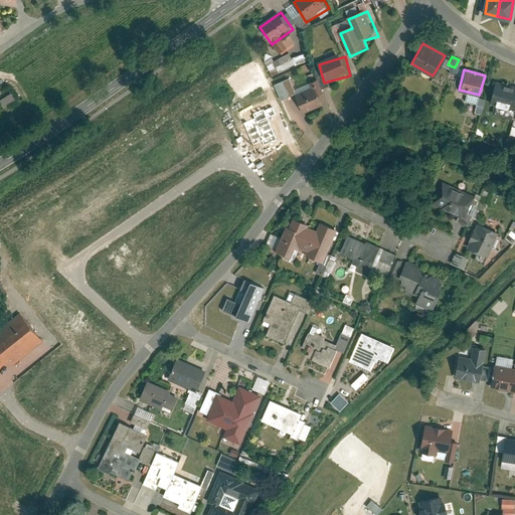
[(278,100),(288,96),(281,79),(272,83),(278,100)]
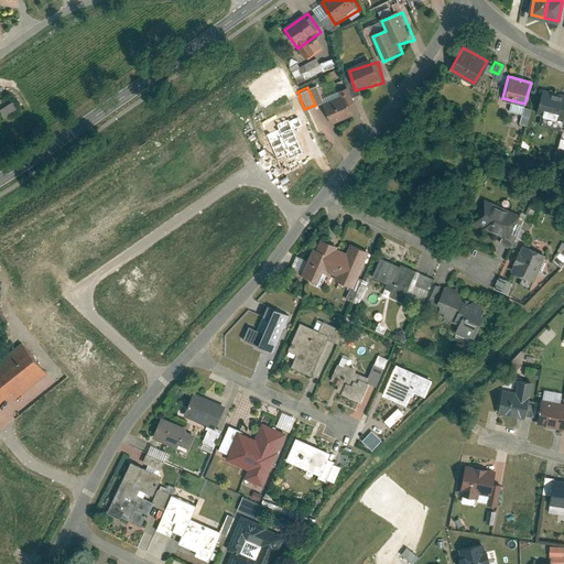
[(538,110),(563,119),(563,94),(544,88),(538,110)]
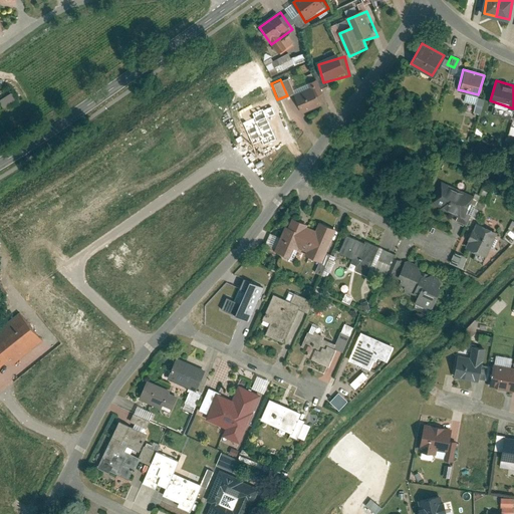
[(315,88),(294,96),(300,113),(322,106),(315,88)]
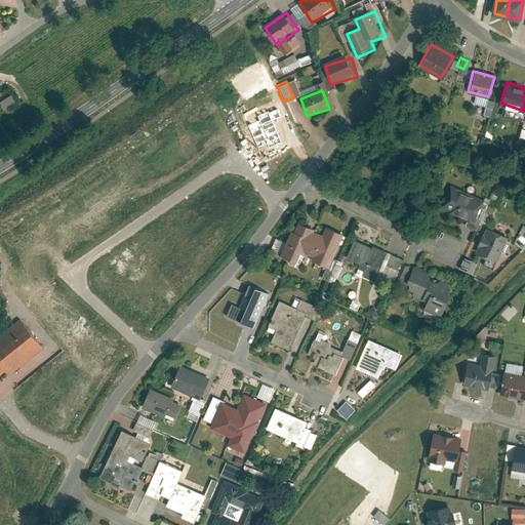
[(442,206),(475,221),(486,197),(453,182),(442,206)]
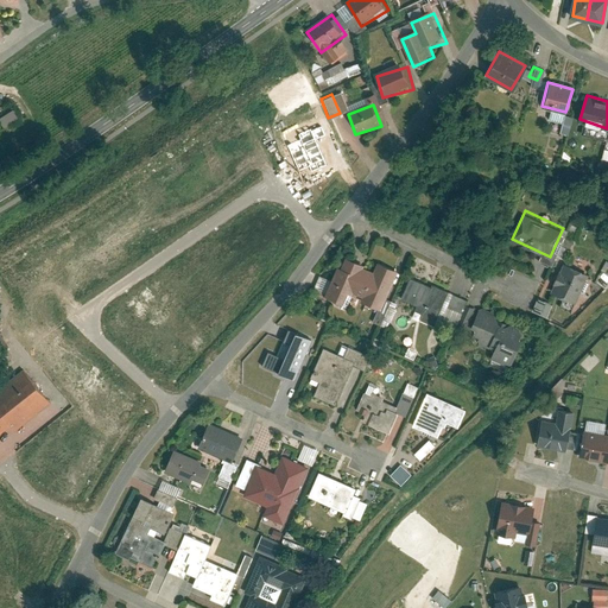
[(377,278),(361,272),(362,267),(342,259),(325,299),(347,308),(354,291),(368,297),(366,304),(375,308),(371,320),(381,324),(391,301),(385,298),(394,272),(381,266),(377,278)]
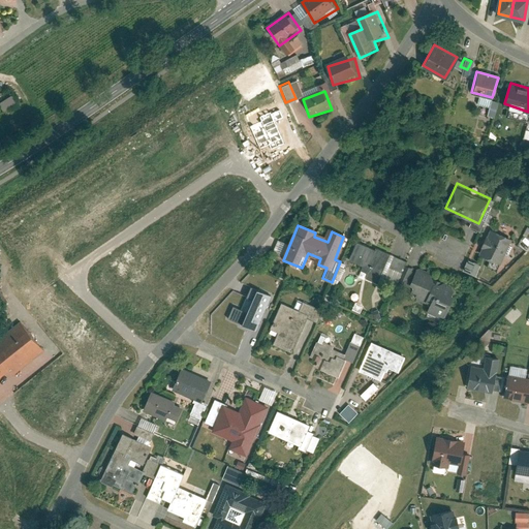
[(514,238),(491,228),(479,254),(502,263),(514,238)]
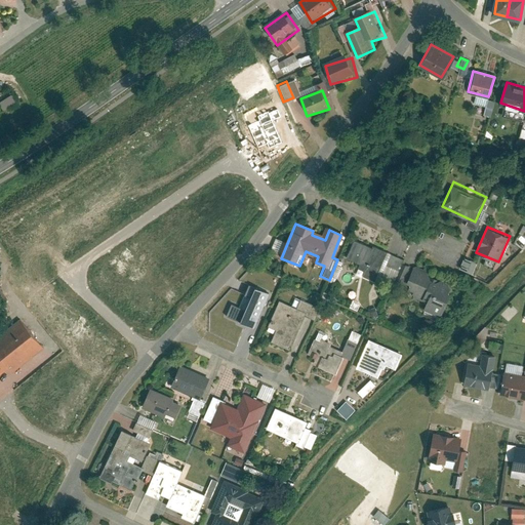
[(386,253),(356,240),(347,260),(365,269),(362,276),(372,281),(386,253)]
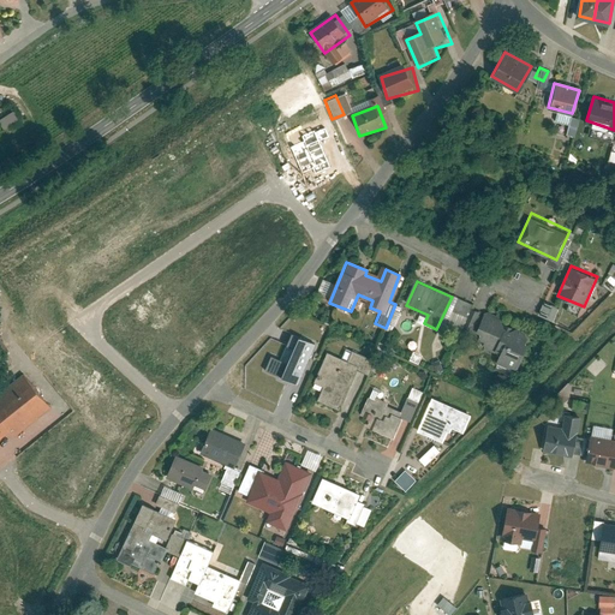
[(476,338),(505,350),(512,333),(515,324),(485,312),(476,338)]
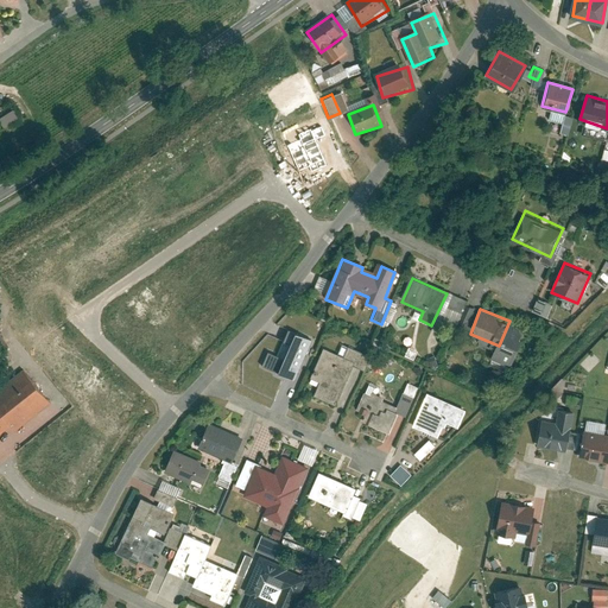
[(499,346),(493,362),(510,368),(523,336),(506,329),(499,346)]
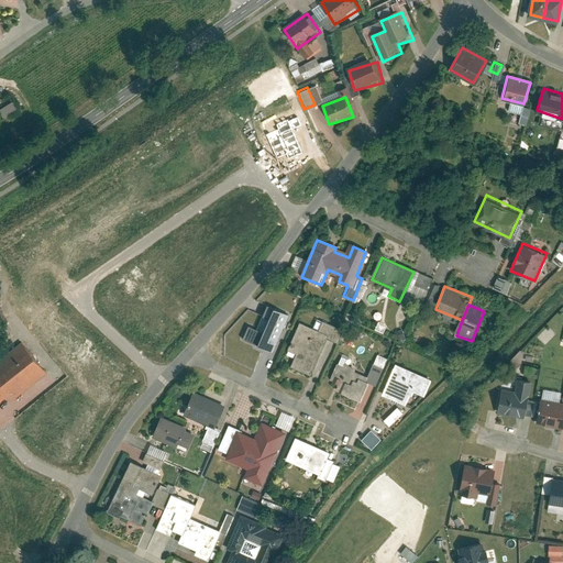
[(251,341),(250,344),(272,351),(284,313),(264,307),(256,330),(244,326),(241,338),(251,341)]
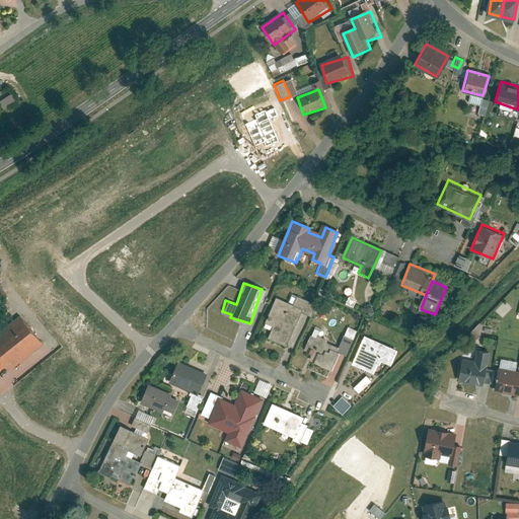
[(0,288),(0,308),(9,302),(0,288)]
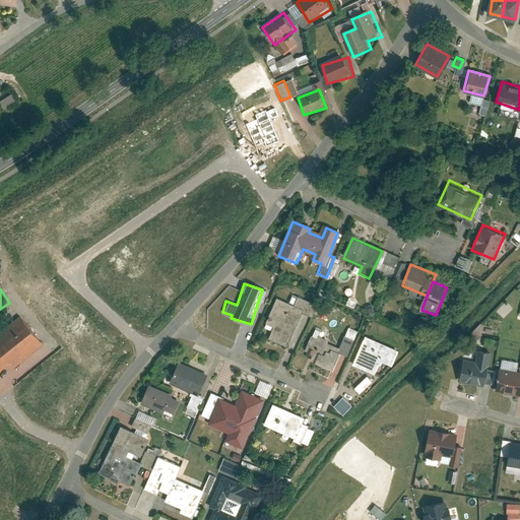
[(261,336),(289,347),(306,307),(277,296),(261,336)]
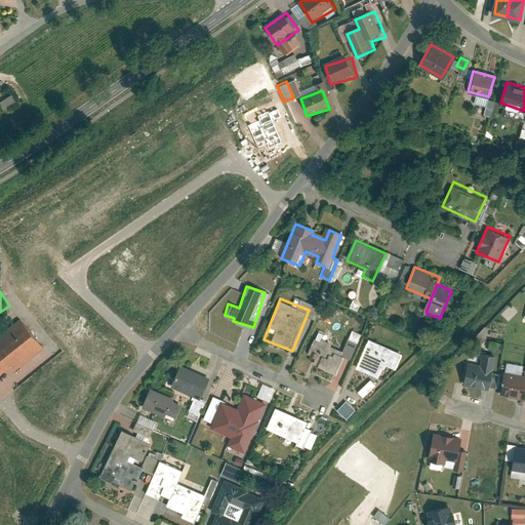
[(0,373),(7,367),(11,373),(43,348),(21,319),(0,335),(0,373)]
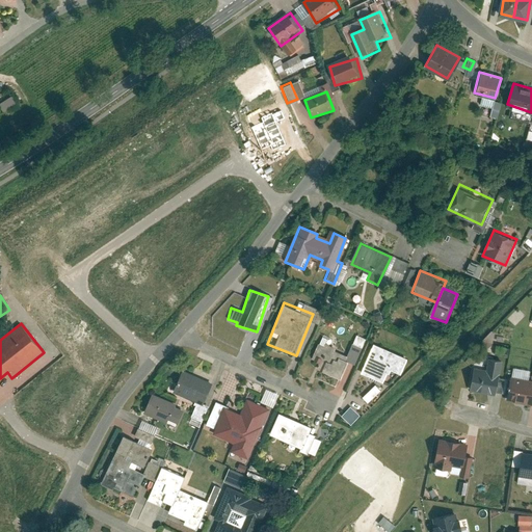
[(312,366),(341,377),(351,351),(322,339),(312,366)]
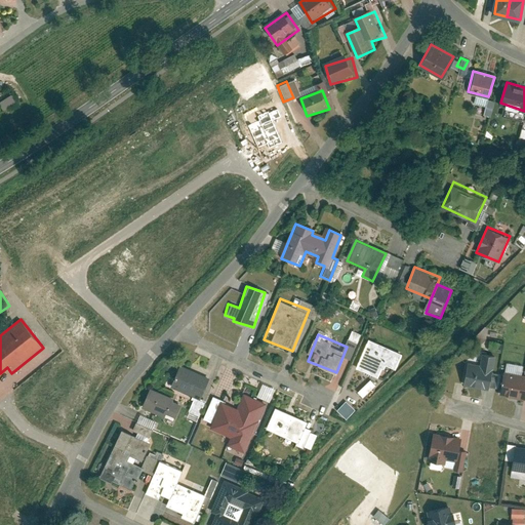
[(401,351),(371,338),(359,369),(378,377),(385,363),(395,367),(401,351)]
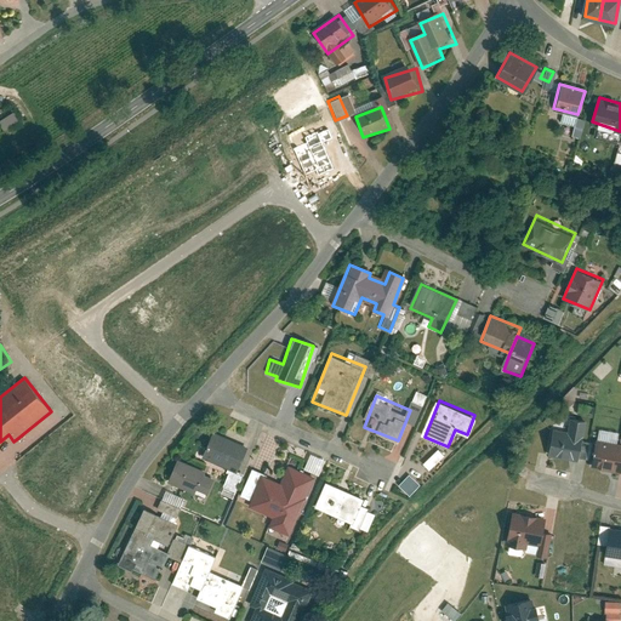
[(577,403),(575,412),(591,415),(593,406),(577,403)]
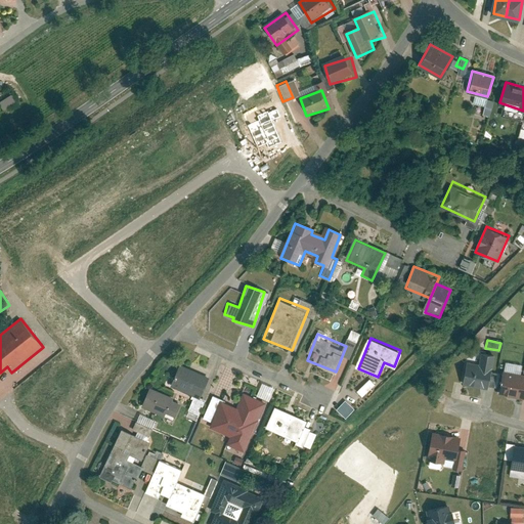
[(480,363),(468,360),(464,385),(489,390),(496,355),(482,352),(480,363)]
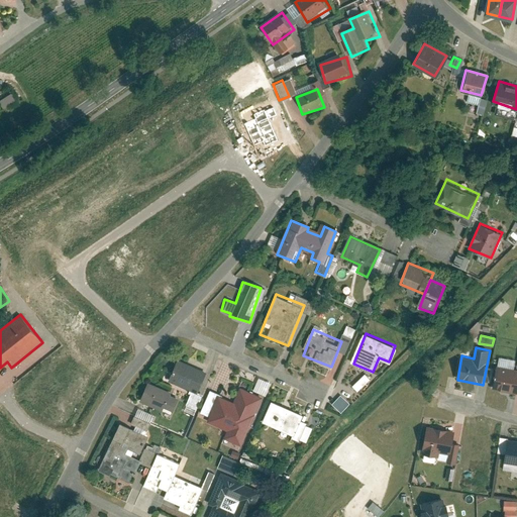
[(168,381),(198,393),(207,370),(177,357),(168,381)]
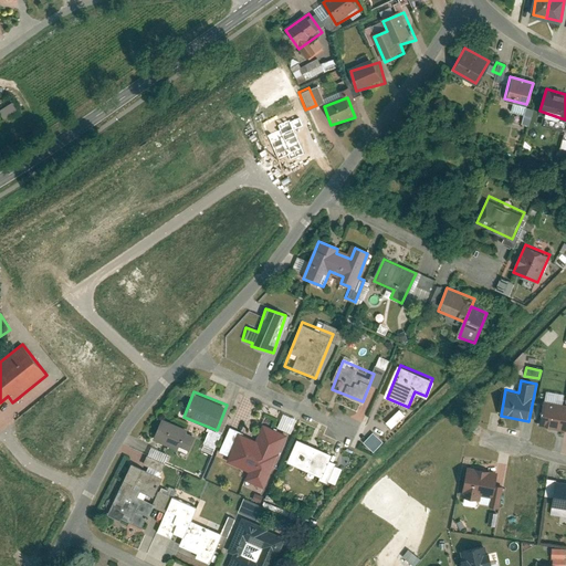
[(565,402),(544,399),(538,425),(565,429),(565,402)]
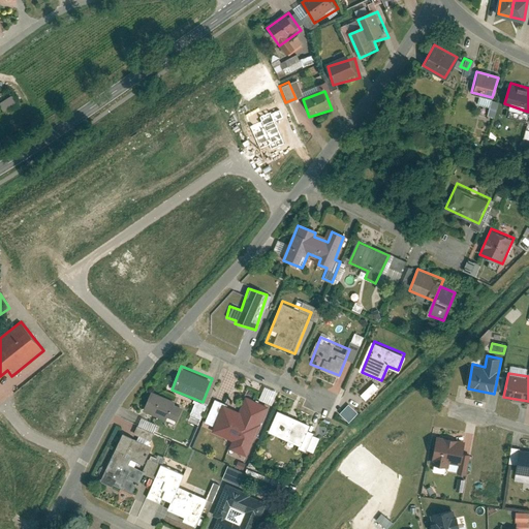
[(358,394),(363,400),(376,387),(370,382),(358,394)]
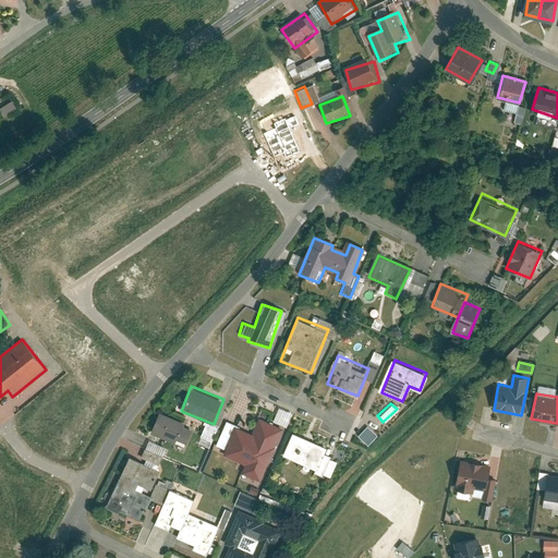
[(150,432),(184,445),(193,423),(159,410),(150,432)]
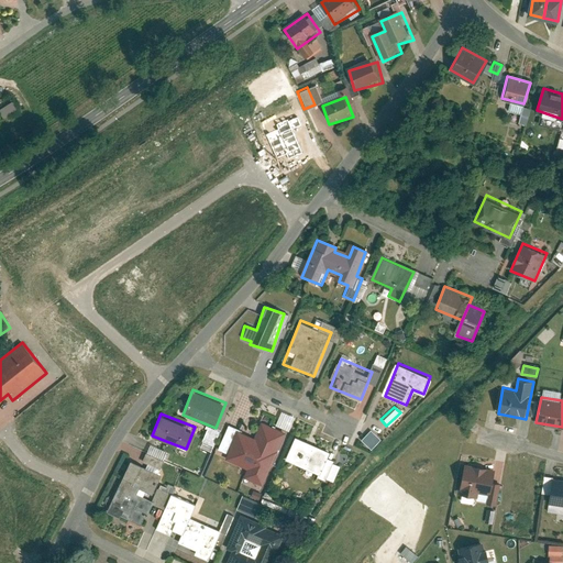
[(241,475),(265,484),(287,430),(263,420),(256,435),(244,467),(241,475)]
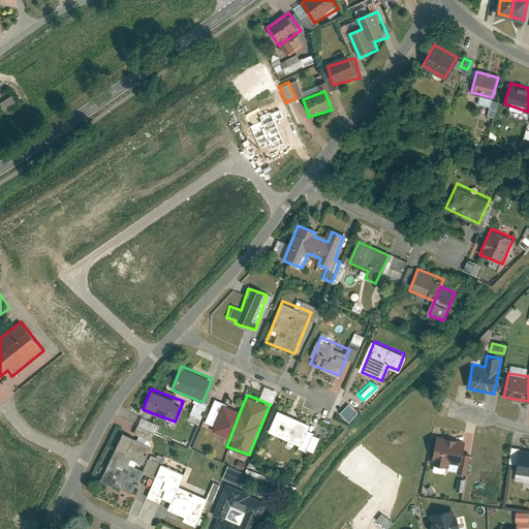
[(229,439),(241,409),(222,402),(211,432),(229,439)]
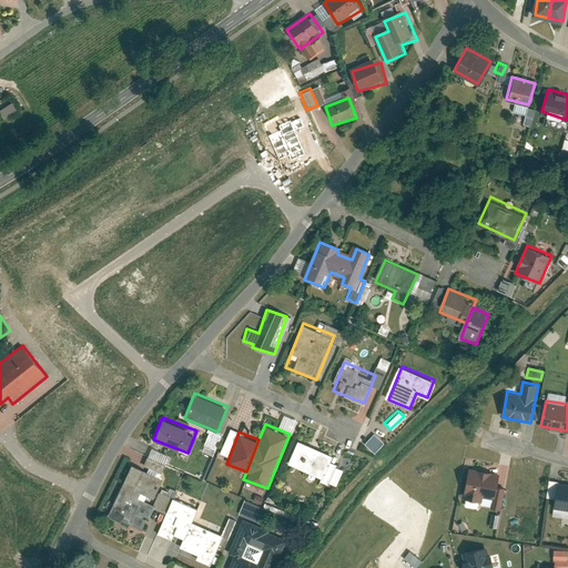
[(372,453),(382,443),(372,433),(362,443),(372,453)]
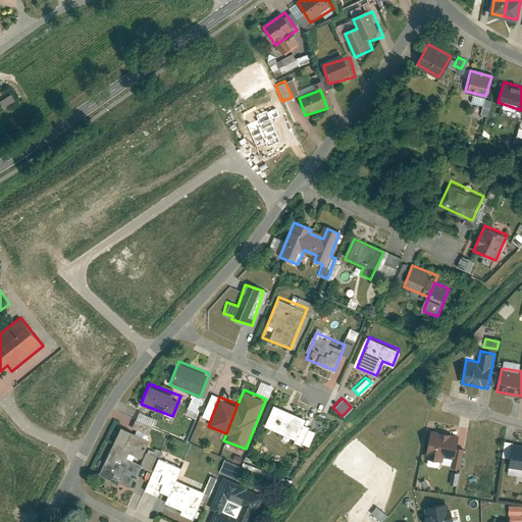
[(313,420),(274,405),(265,429),(303,445),(313,420)]
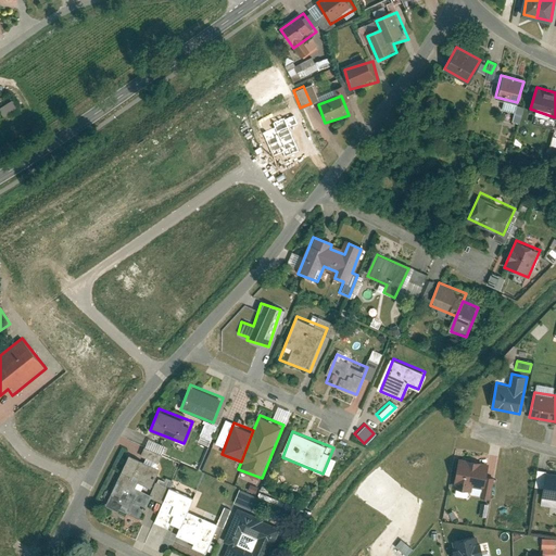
[(104,505),(138,520),(161,469),(127,454),(104,505)]
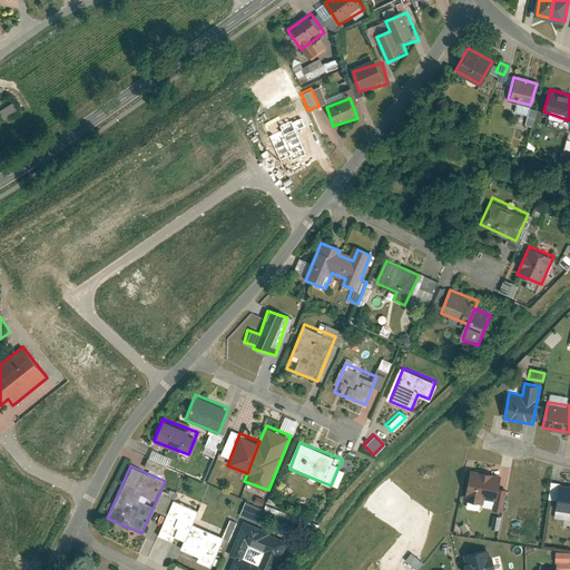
[(501,473),(470,469),(465,500),(484,502),(484,499),(498,501),(501,473)]
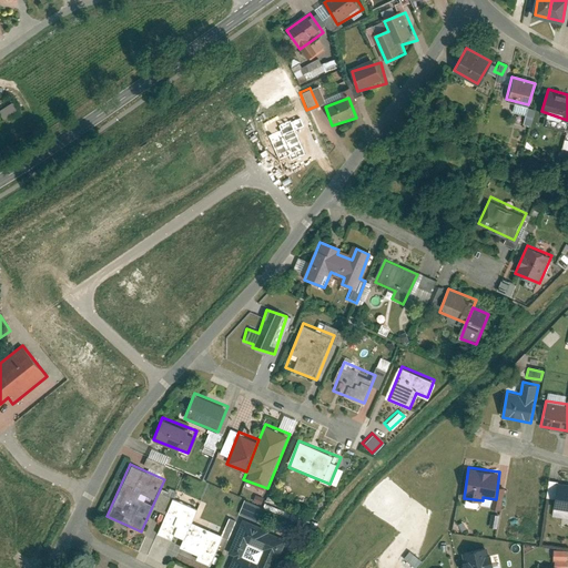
[(567,483),(558,482),(554,507),(567,509),(567,483)]
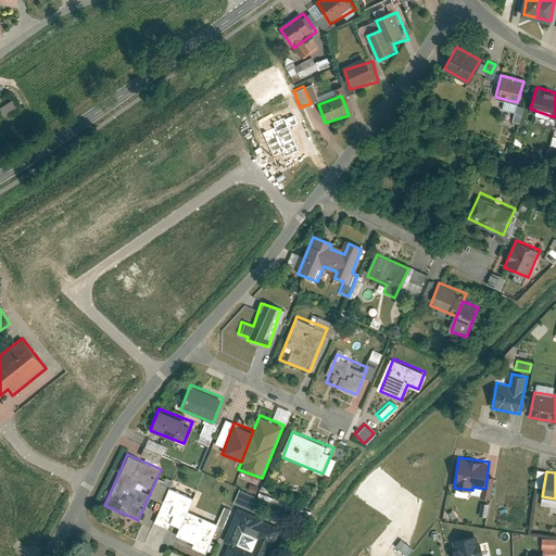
[(175,538),(206,551),(218,521),(189,509),(193,498),(168,489),(154,523),(167,529),(169,523),(179,528),(175,538)]
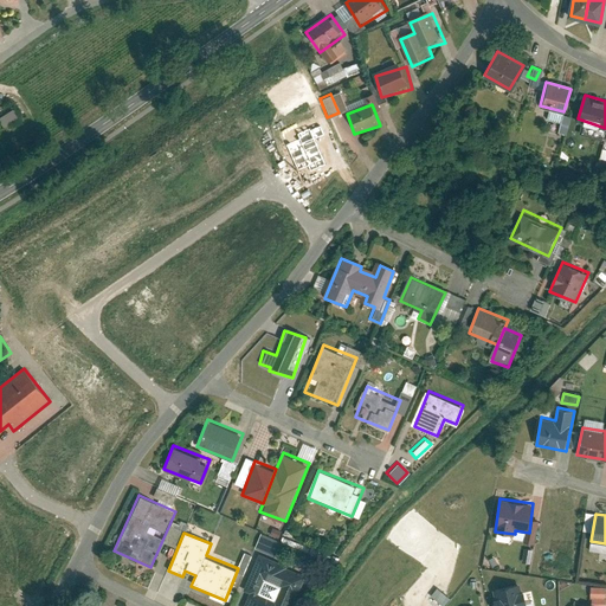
[(251,548),(272,554),(277,540),(257,533),(251,548)]
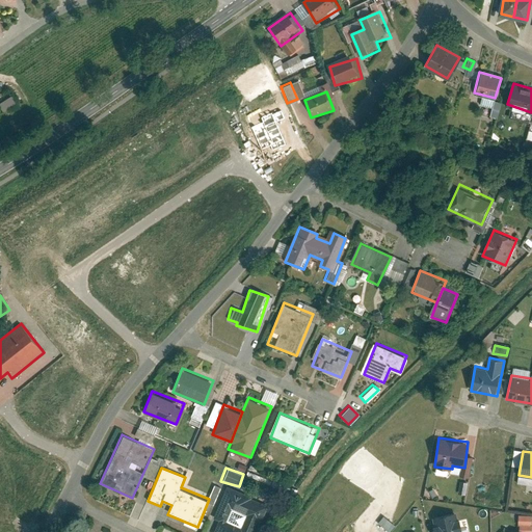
[(256,531),(268,502),(232,487),(213,531),(256,531)]
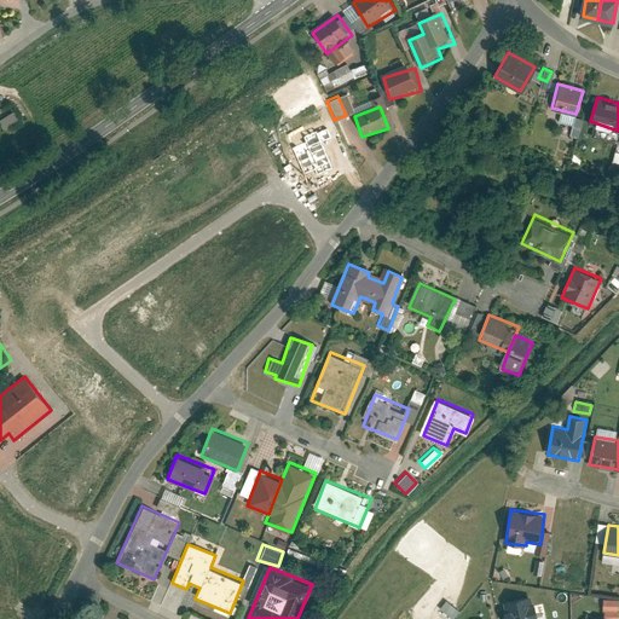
[(537,618),(531,595),(504,601),(508,618),(537,618)]
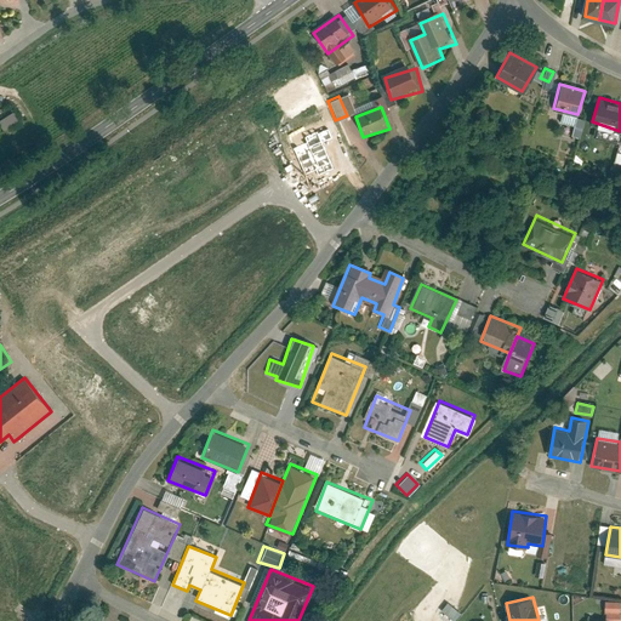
[(453,620),(454,620),(460,614),(445,603),(439,610),(453,620)]
